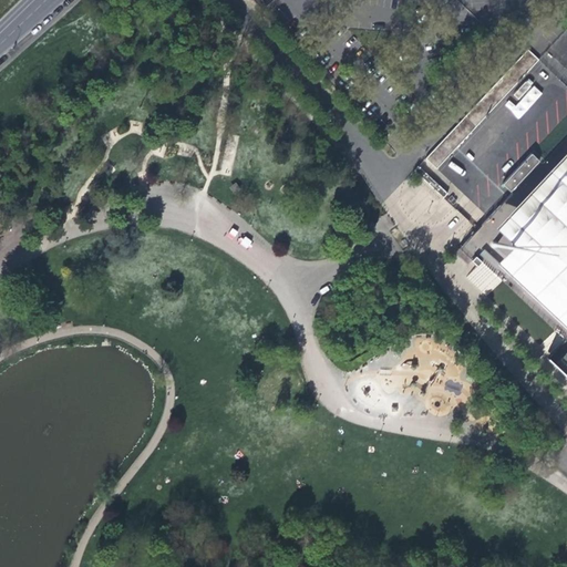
[(527,49),(425,158),(436,168),(538,60),(527,49)]
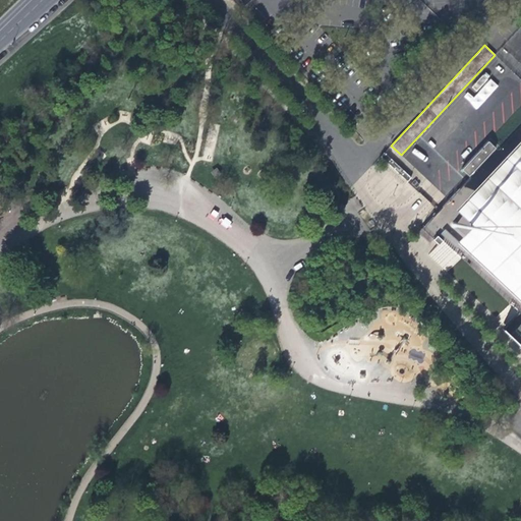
[(481,87),(473,97),(468,92),(463,97),(477,109),(499,85),(484,73),(476,82),(481,87)]
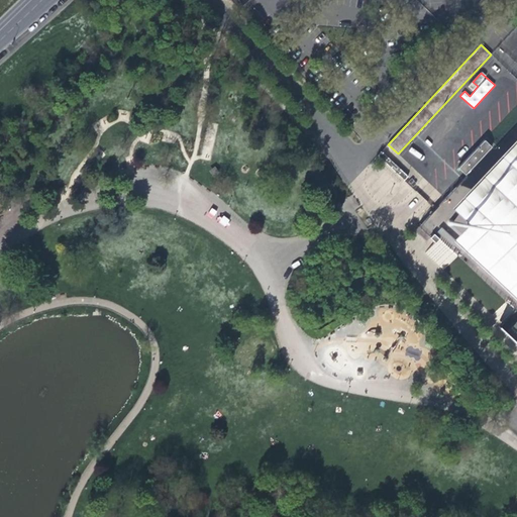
[(516,126),(448,200),(462,213),(516,211),(516,126)]
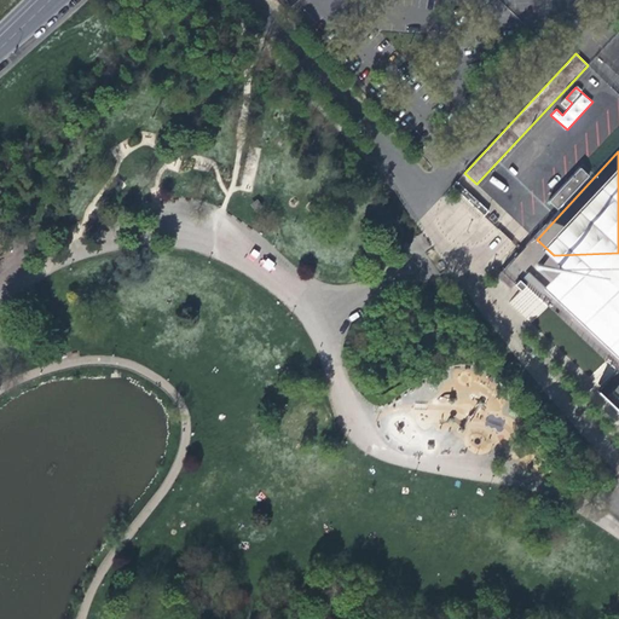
[(579,168),(548,201),(556,208),(588,175),(579,168)]
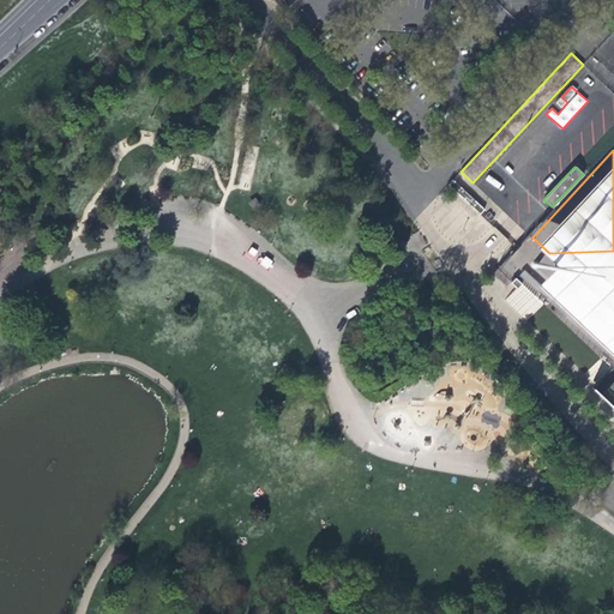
[(452,180),(447,185),(480,214),(485,209),(452,180)]
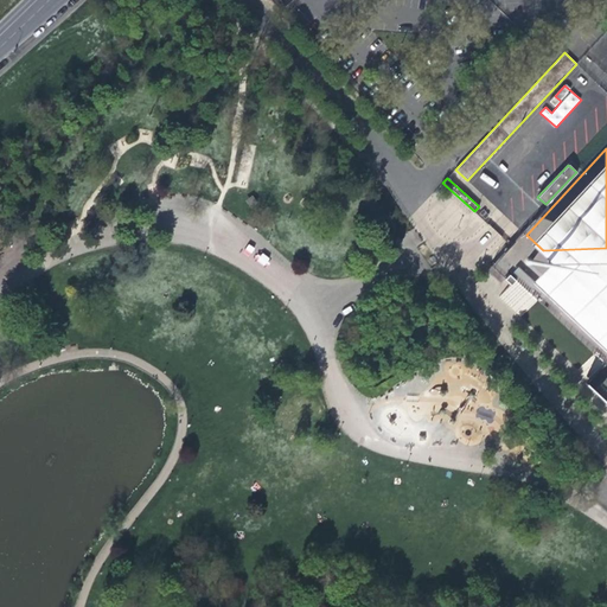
[(523,257),(510,246),(491,266),(511,285),(515,280),(509,274),(523,257)]
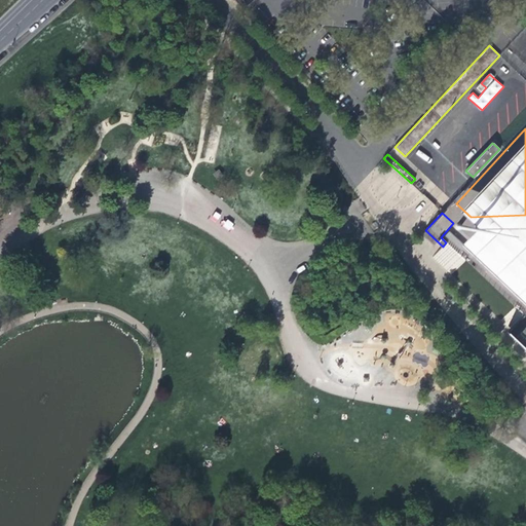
[(525,215),(471,217),(467,222),(455,237),(525,302),(525,215)]
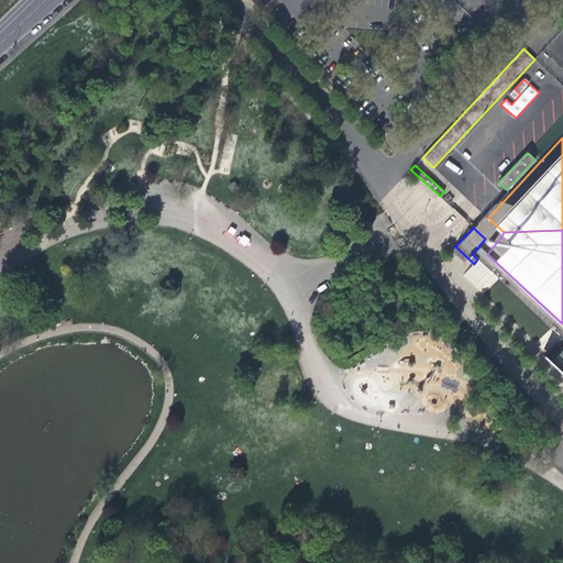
[(562,344),(547,359),(562,373),(562,344)]
